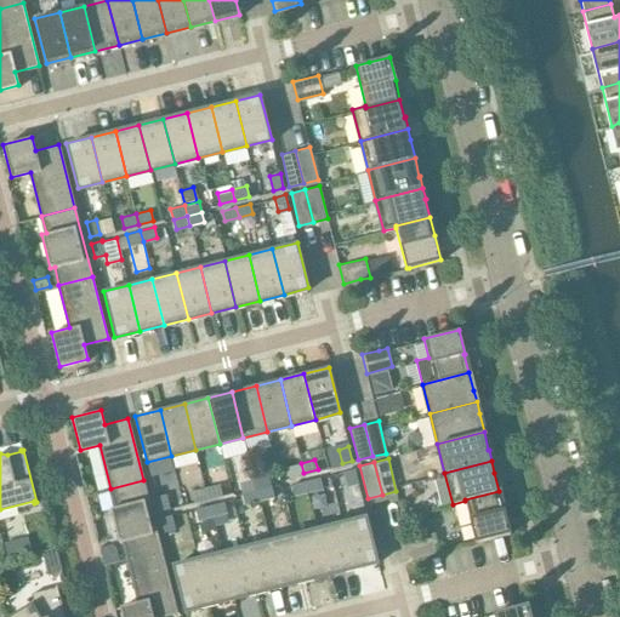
[(303,473),(301,463),(286,467),(289,476),(303,473)]
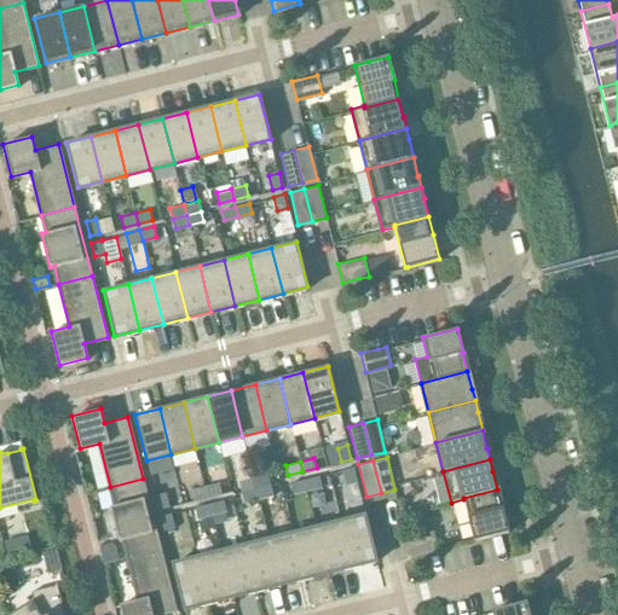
[(357,480),(353,466),(342,469),(346,483),(357,480)]
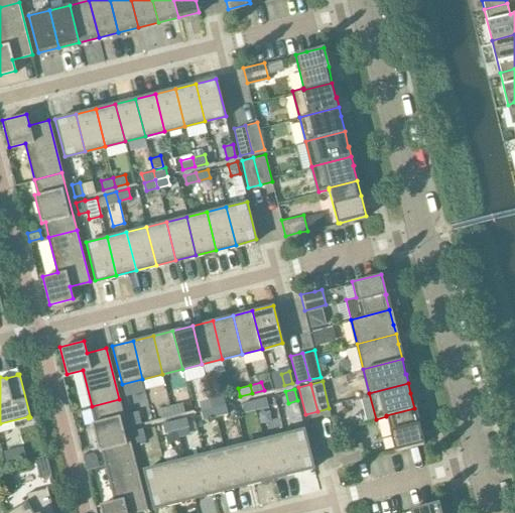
[(213,406),(225,403),(223,395),(211,398),(213,406)]
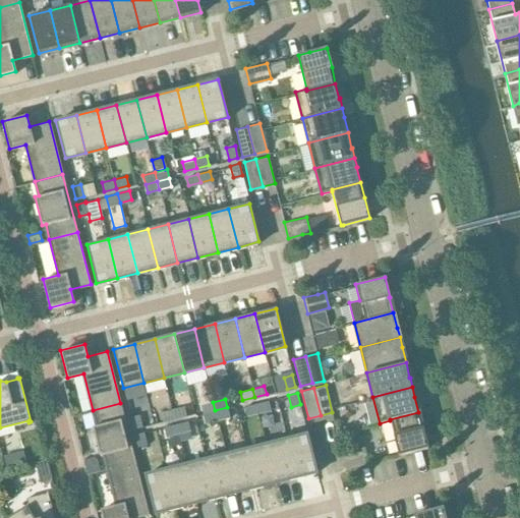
[(255,403),(258,412),(270,409),(268,400),(255,403)]
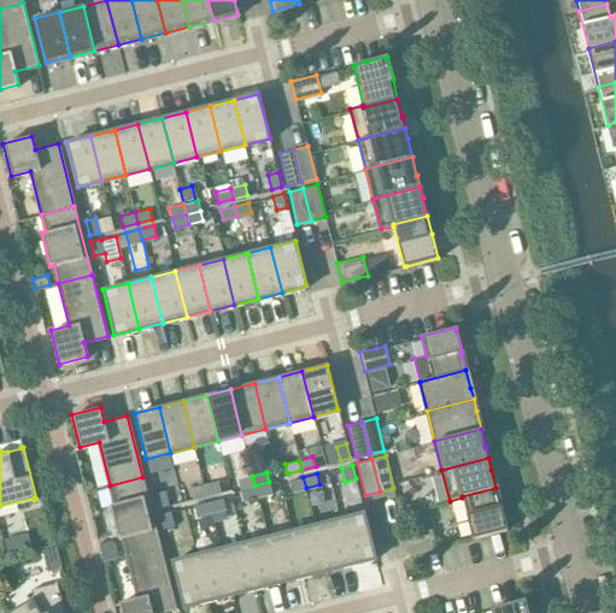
[(240,489),(254,485),(252,476),(238,478),(240,489)]
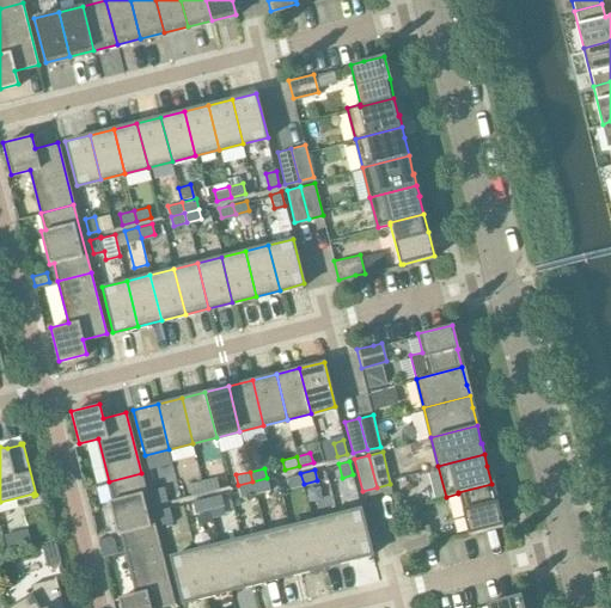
[(126,550),(159,541),(141,473),(109,481),(114,499),(109,501),(117,533),(122,532),(126,550)]
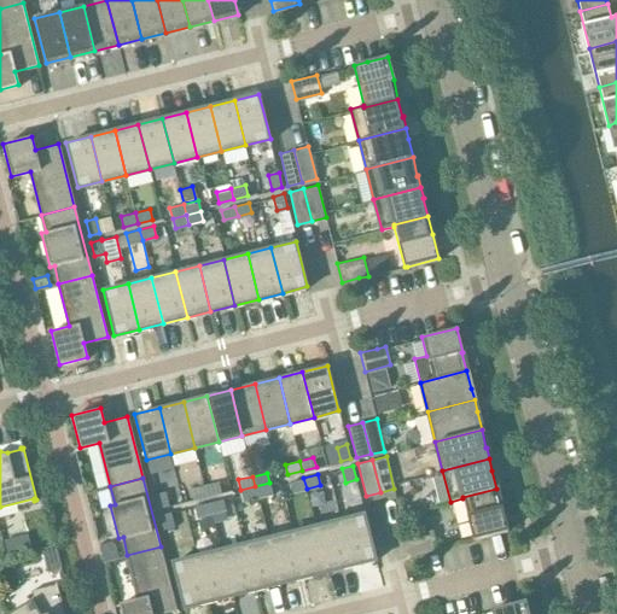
[(307,489),(303,478),(290,481),(292,492),(307,489)]
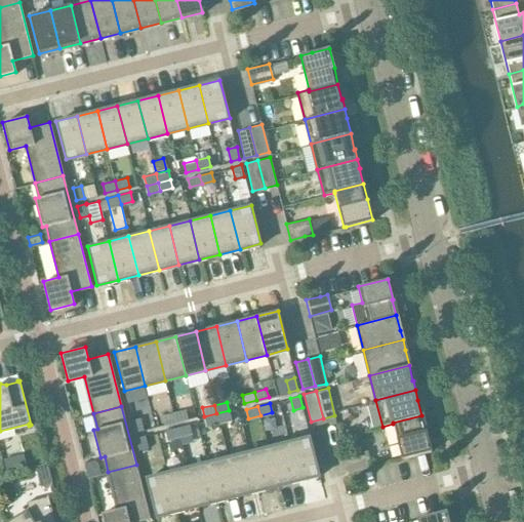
[(173,412),(175,420),(188,417),(185,409),(173,412)]
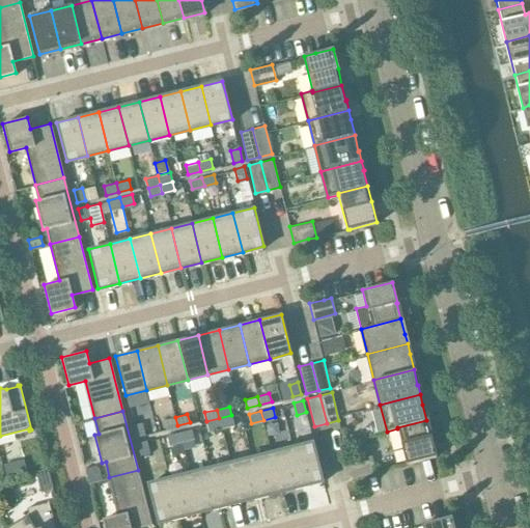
[(231,415),(219,418),(221,427),(233,424),(231,415)]
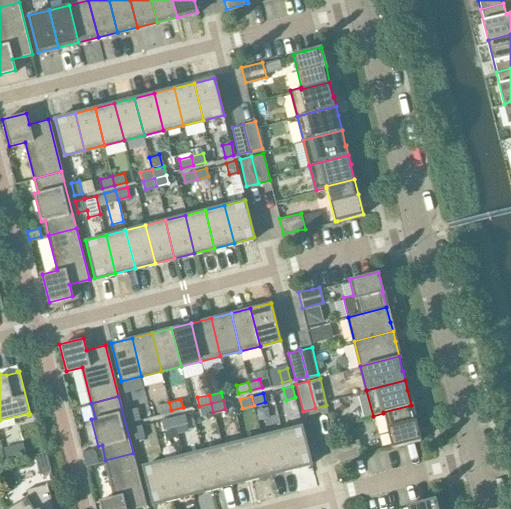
[(171,410),(169,402),(157,405),(159,413),(171,410)]
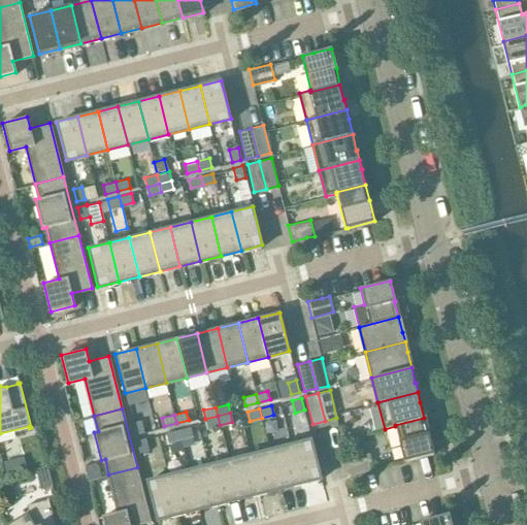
[(218,416),(205,419),(208,428),(220,425),(218,416)]
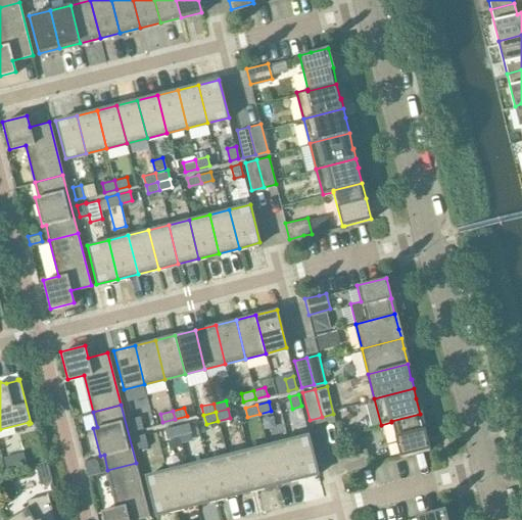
[(399,456),(429,448),(424,429),(420,414),(391,421),(391,422),(399,456)]
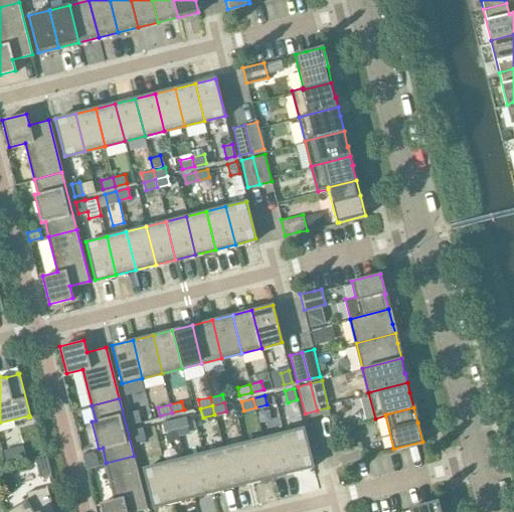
[(132,422),(140,420),(137,408),(129,411),(132,422)]
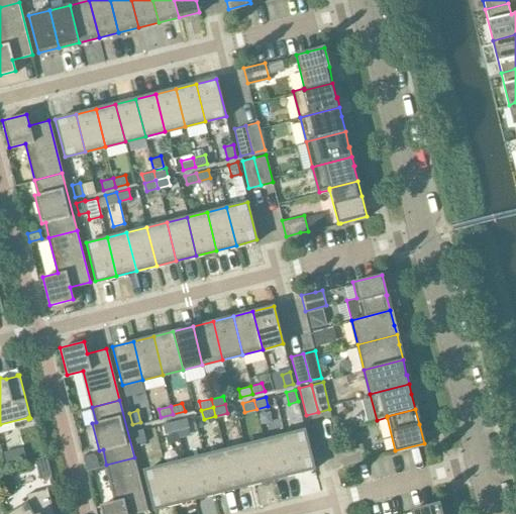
[(174,420),(176,429),(188,426),(186,417),(174,420)]
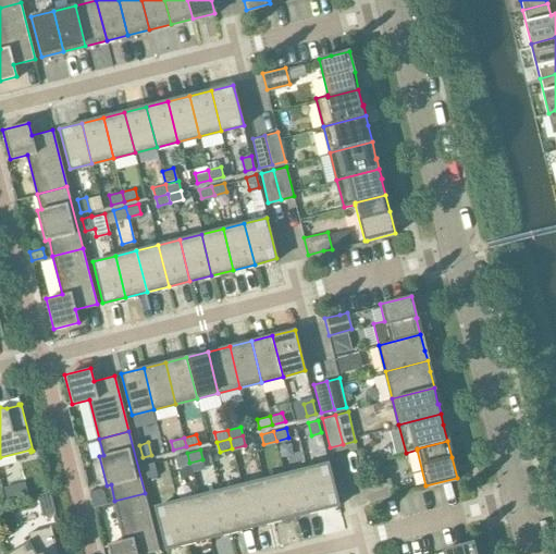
[(189,463),(187,453),(174,456),(177,466),(189,463)]
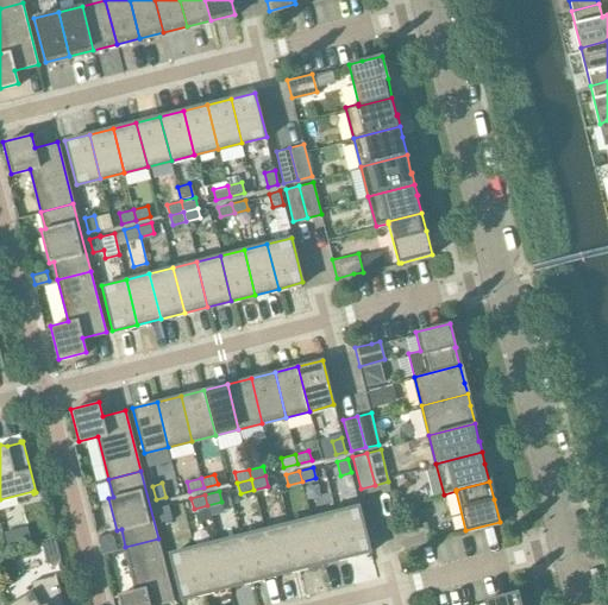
[(168,504),(157,506),(161,521),(171,518),(168,504)]
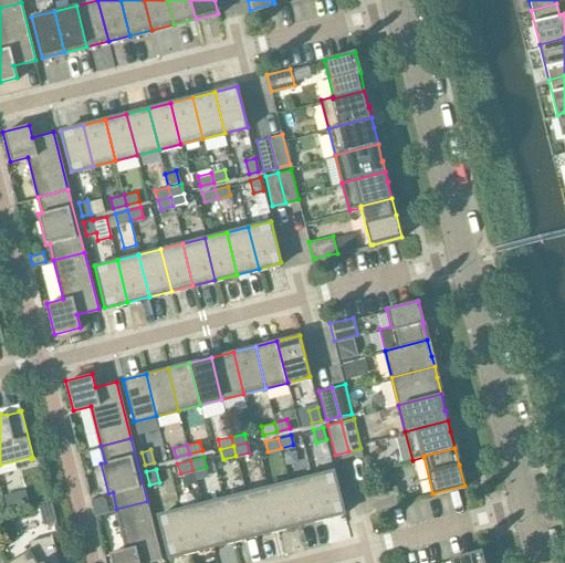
[(311,477),(322,518),(344,512),(334,470),(311,477)]
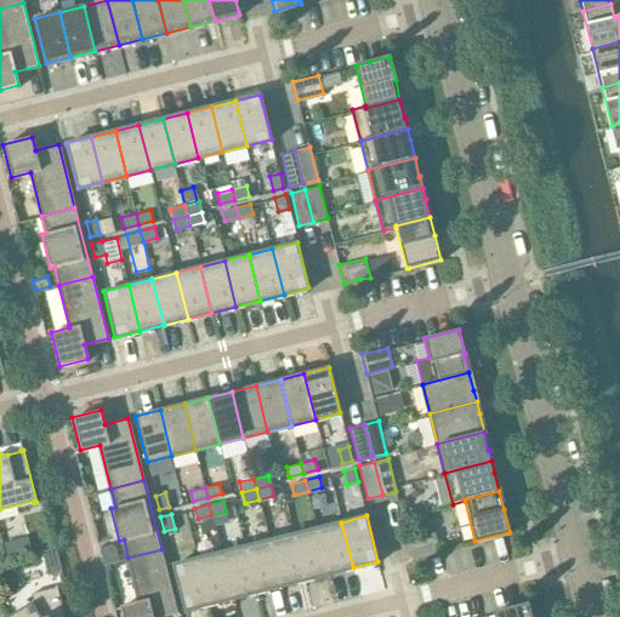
[(329,573),(353,567),(341,523),(317,529),(329,573)]
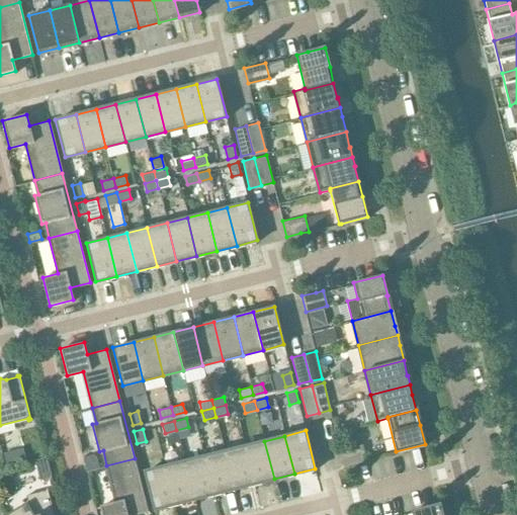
[(264,441),(245,446),(254,484),(274,479),(264,441)]
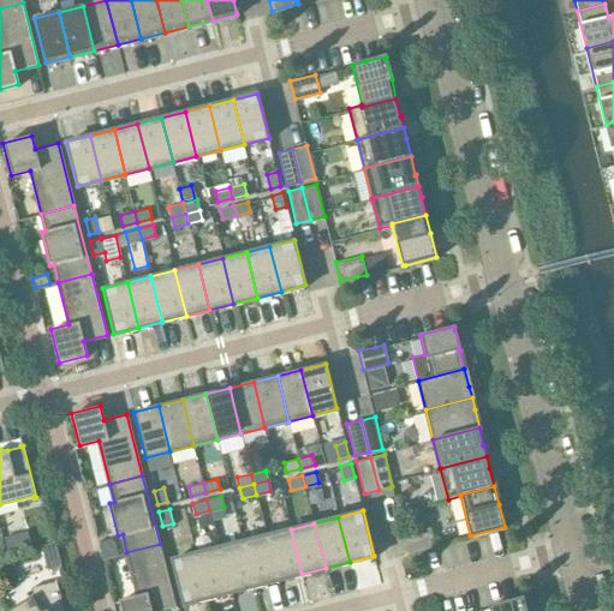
[(409,551),(425,547),(434,545),(429,527),(404,533),(409,551)]
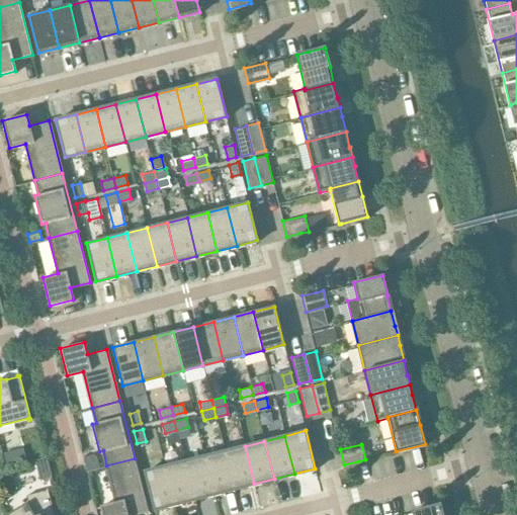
[(234,489),(254,484),(245,446),(225,451),(234,489)]
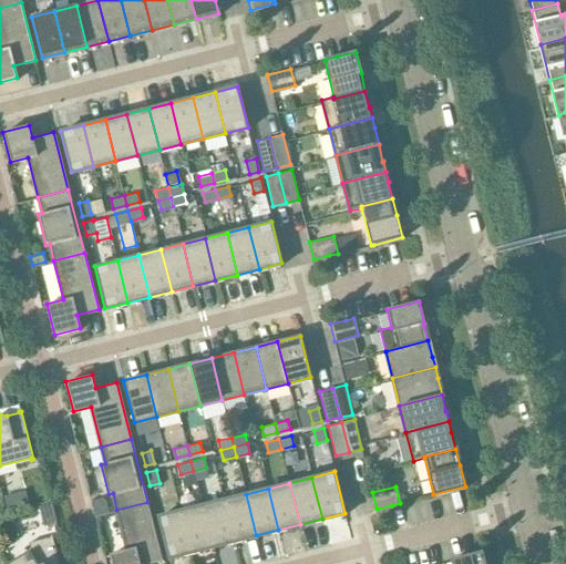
[(235,541),(256,535),(246,494),(224,500),(235,541)]
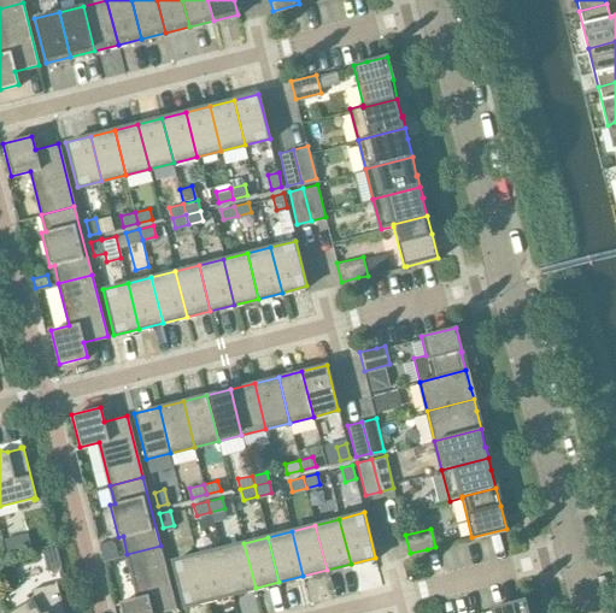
[(232,594),(256,588),(244,543),(220,549),(232,594)]
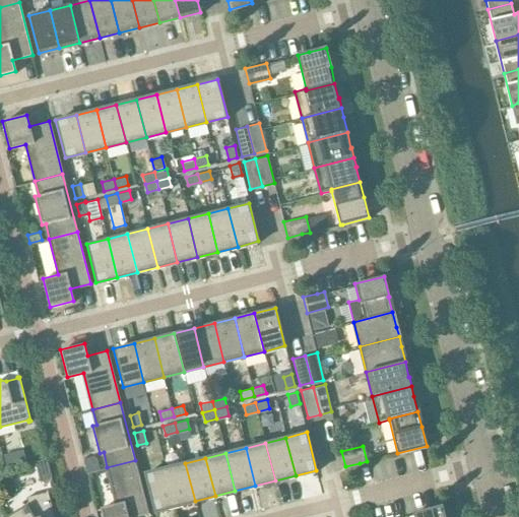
[(135,460),(107,467),(116,504),(101,508),(102,516),(130,516),(148,513),(135,460)]
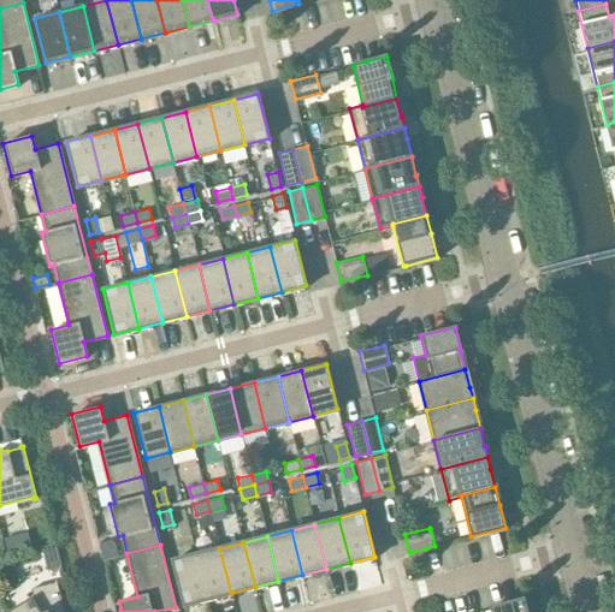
[(219,548),(196,554),(207,599),(231,593),(219,548)]
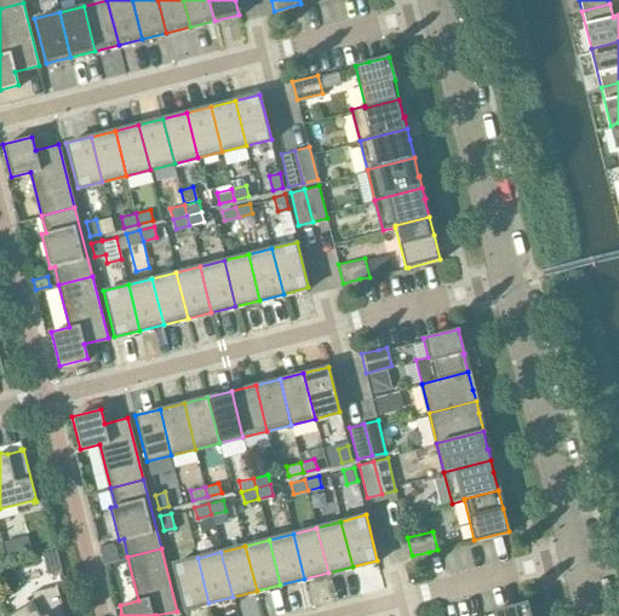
[(208,603),(198,558),(172,564),(183,609),(208,603)]
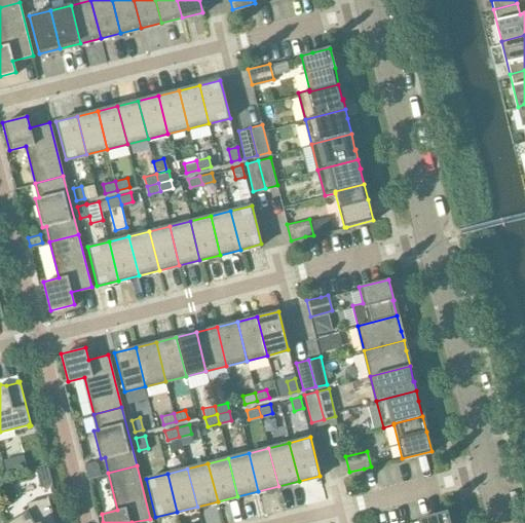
[(7,521),(8,522),(54,522),(48,494),(46,495),(47,496),(27,501),(28,509),(7,521)]
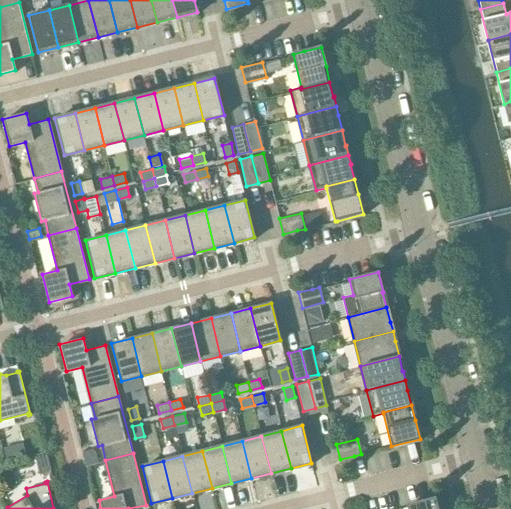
[(406,505),(407,508),(437,508),(435,498),(406,505)]
